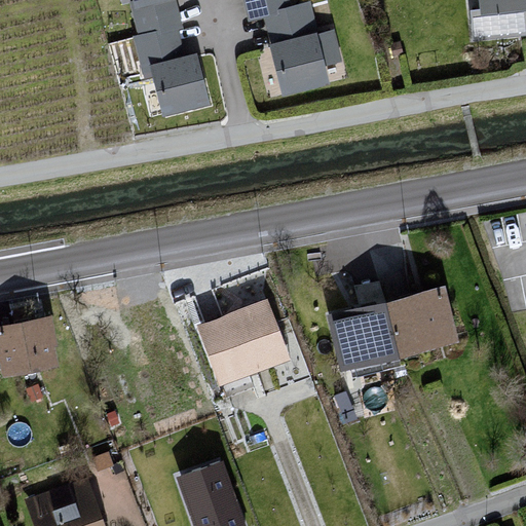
[(184,0),(127,0),(139,39),(133,39),(142,75),(148,73),(160,120),(214,106),(197,44),(188,46),(177,2),(185,0),(184,0)]
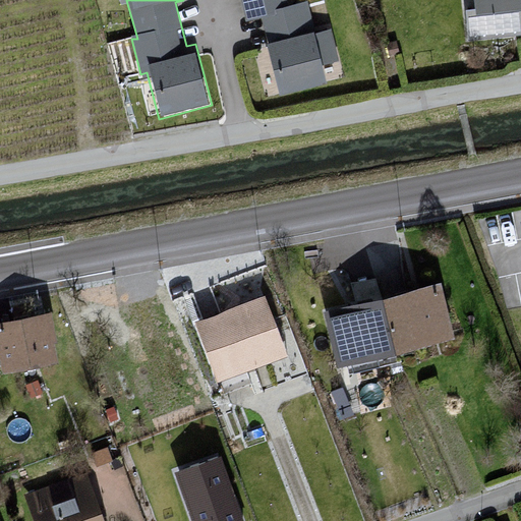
[(283,0),(235,0),(243,29),(257,24),(278,98),(325,85),(319,64),(336,60),(328,32),(314,35),(306,3),(285,8),(283,0)]
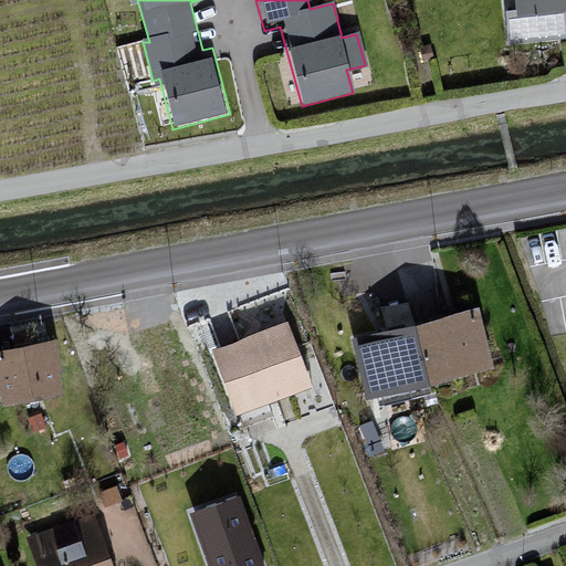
[(565,0),(511,0),(512,13),(503,13),(507,44),(565,42),(565,0)]
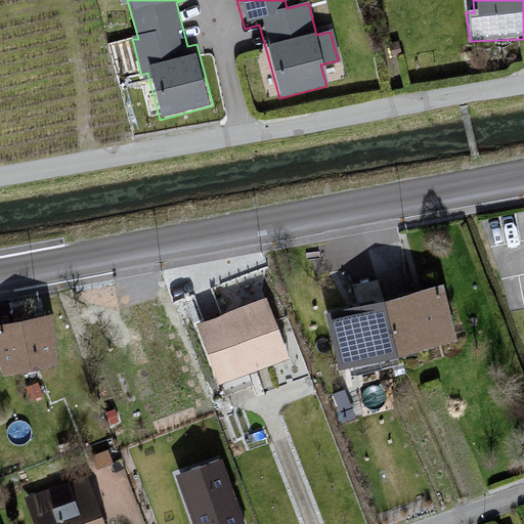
[(441,289),(325,313),(339,369),(454,345),(441,289)]
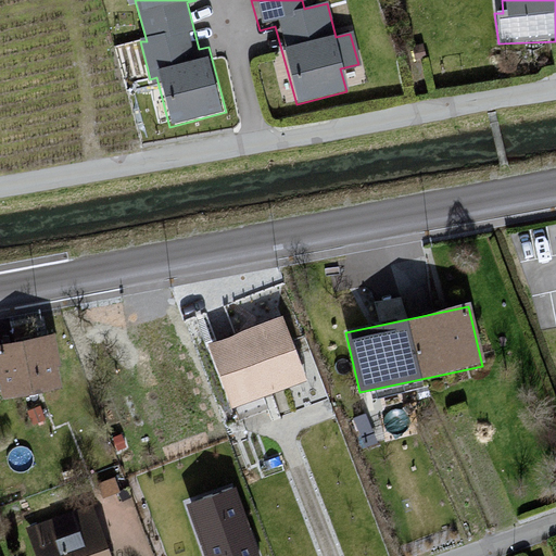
[(280,316),(205,344),(230,408),(304,380),(280,316)]
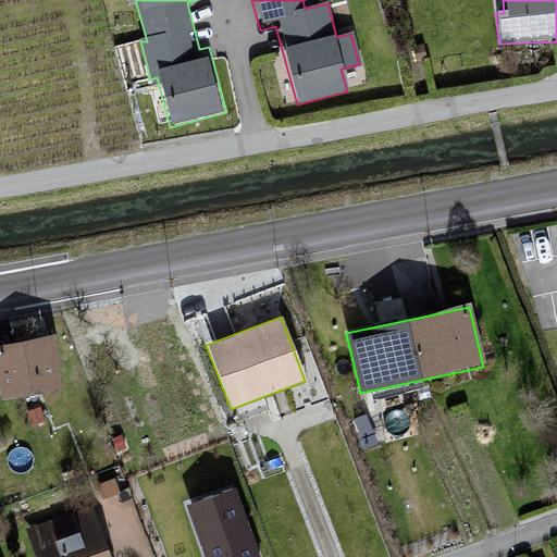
[(52,336),(0,347),(0,399),(61,386),(52,336)]
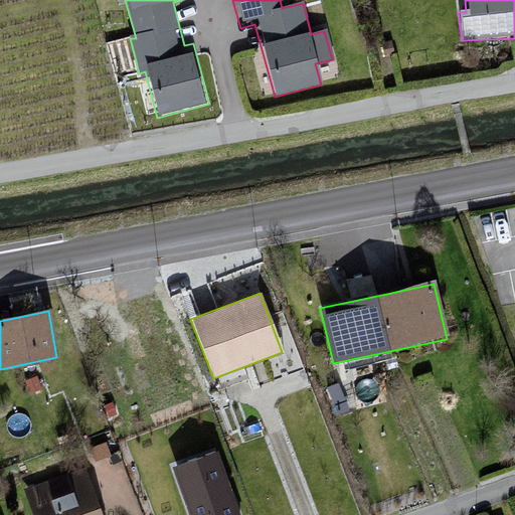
[(236,514),(213,453),(172,467),(189,514),(236,514)]
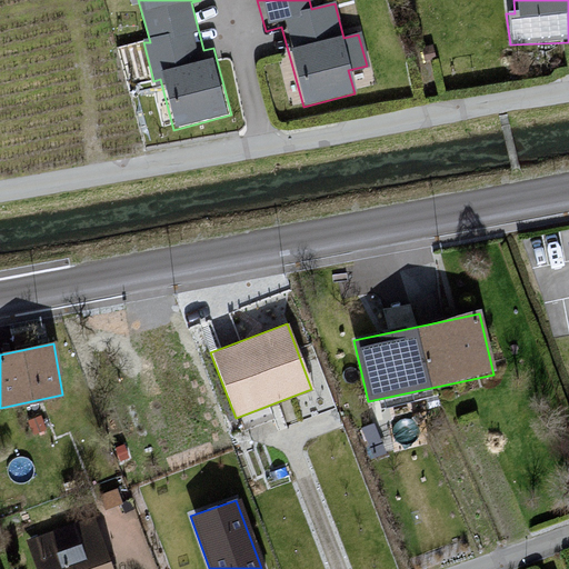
[(110,568),(95,522),(28,543),(35,568),(110,568)]
